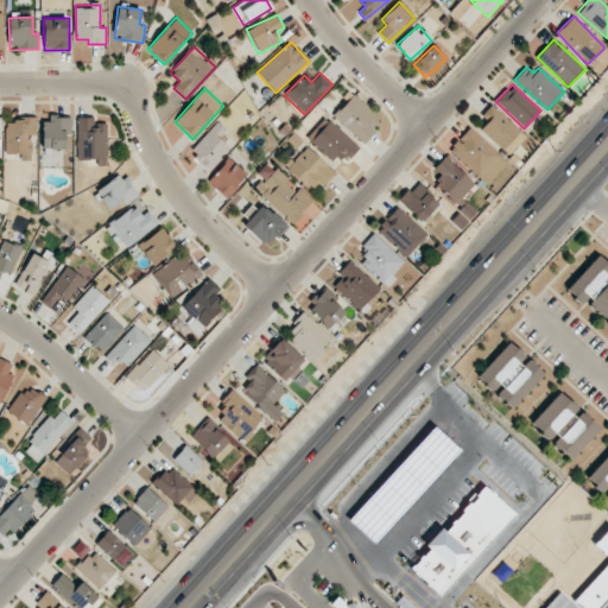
[(362,143),(381,120),(352,93),(331,114),(362,143)]
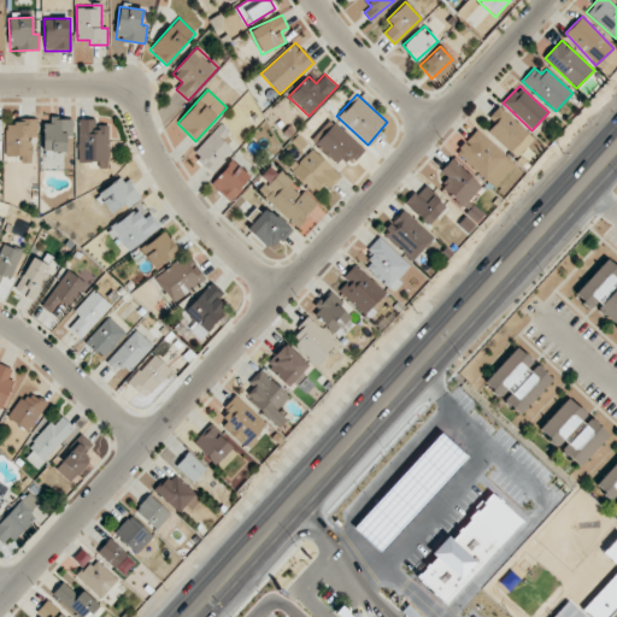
[(495,123),(488,130),(515,158),(533,140),(500,106),(489,117),(495,123)]
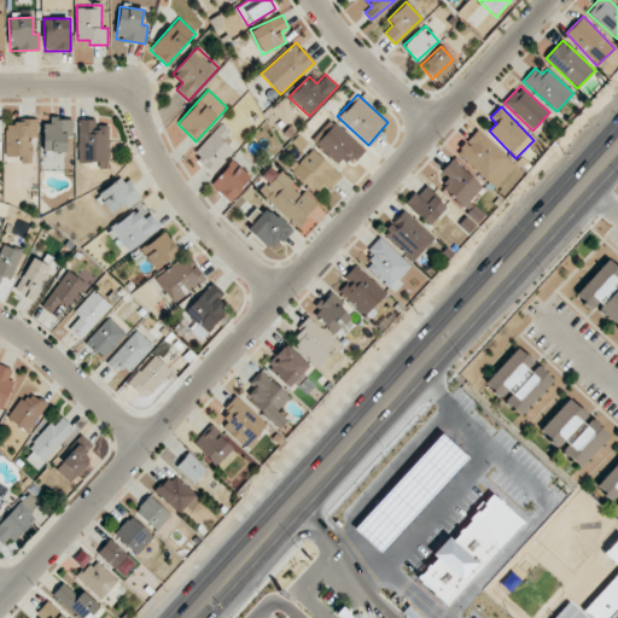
[(73,120),(46,118),(45,151),(66,152),(66,138),(71,138),(73,120)]
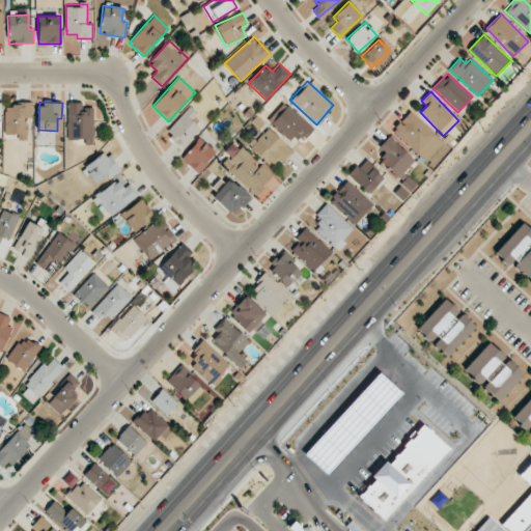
[(93,108),(83,107),(83,103),(67,103),(66,139),(85,140),(85,144),(93,145),(93,108)]
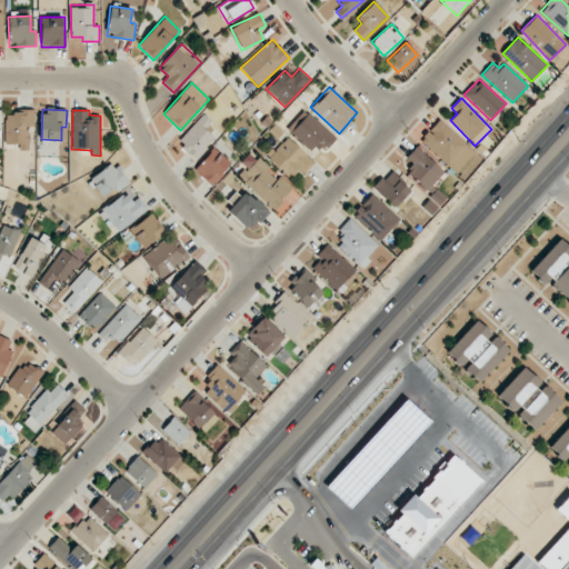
[(5,143),(19,145),(19,150),(28,150),(29,126),(33,126),(33,112),(6,112),(5,143)]
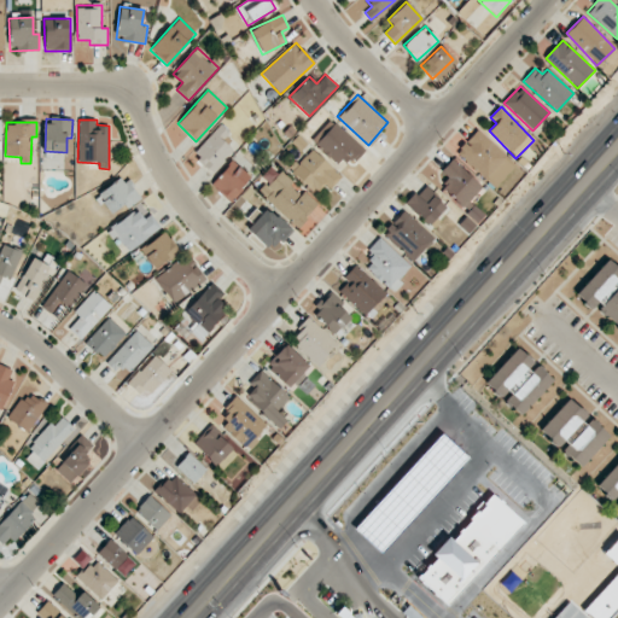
[(314,144),(339,165),(347,157),(354,163),(366,150),(333,122),(314,144)]
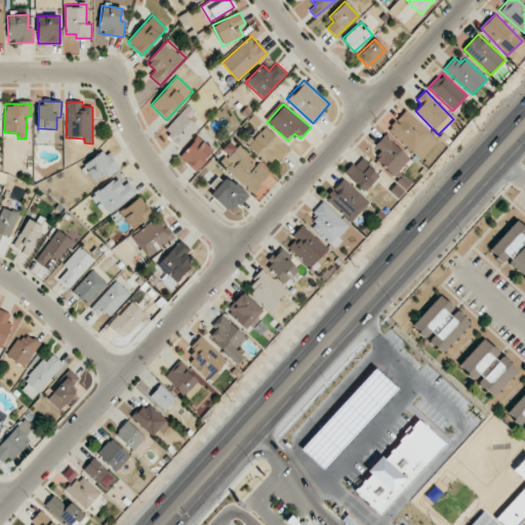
[(164,130),(179,146),(197,126),(192,121),(197,115),(188,106),(164,130)]
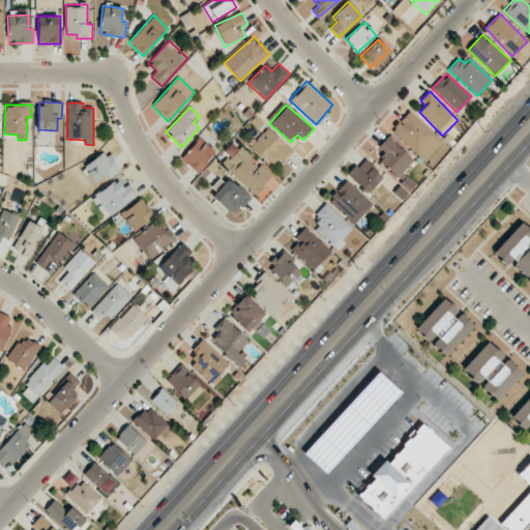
[(423,160),(442,142),(409,111),(391,130),(423,160)]
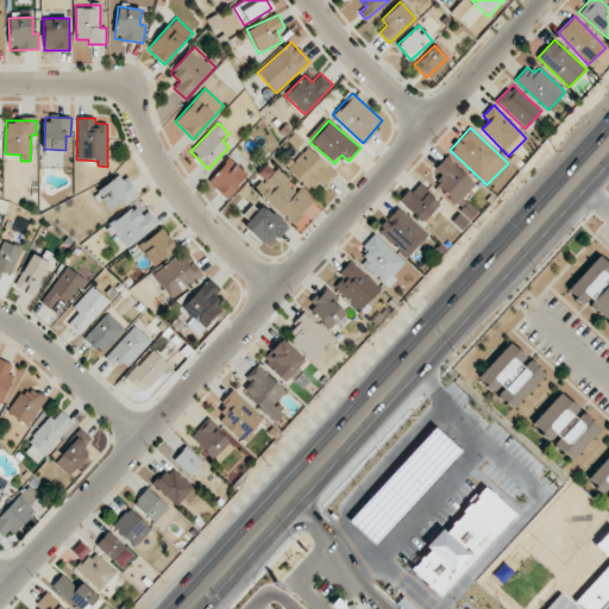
[(337,175),(305,144),(284,165),(311,190),(319,181),(325,187),(337,175)]
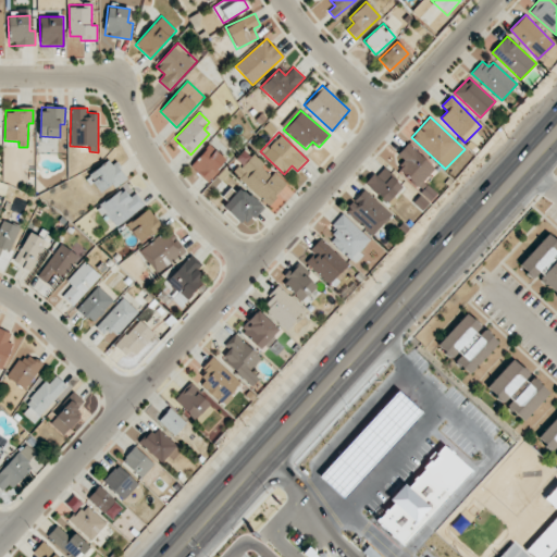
[(397,155),(405,161),(397,169),(418,187),(435,169),(408,143),(397,155)]
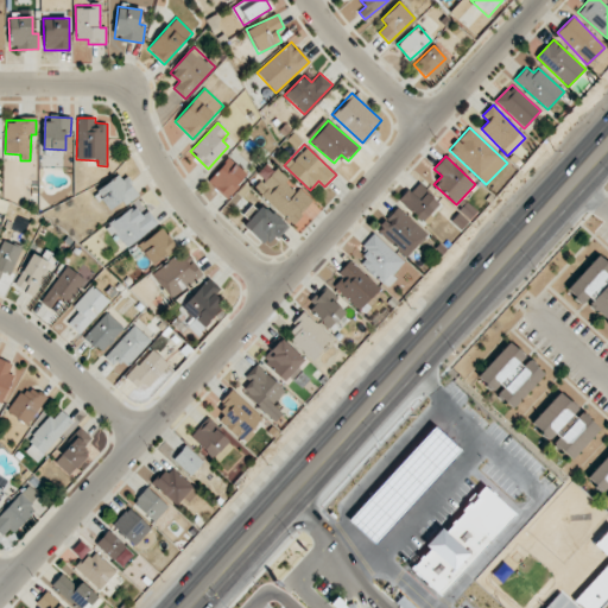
[(208,181),(227,198),(248,175),(229,158),(208,181)]
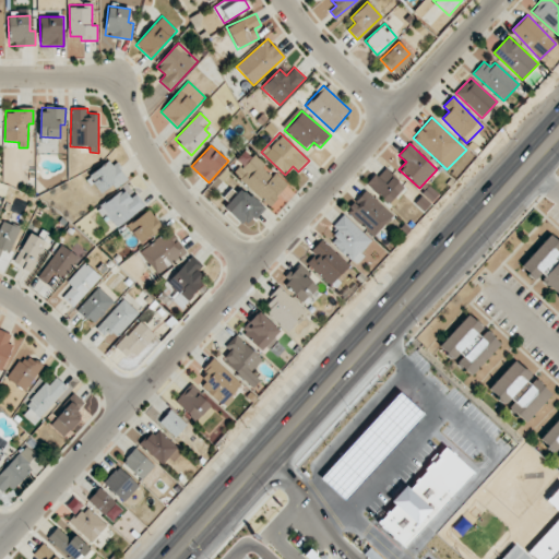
[(275,174),(272,177),(262,168),(265,165),(252,153),(234,173),(269,205),(288,185),(275,174)]
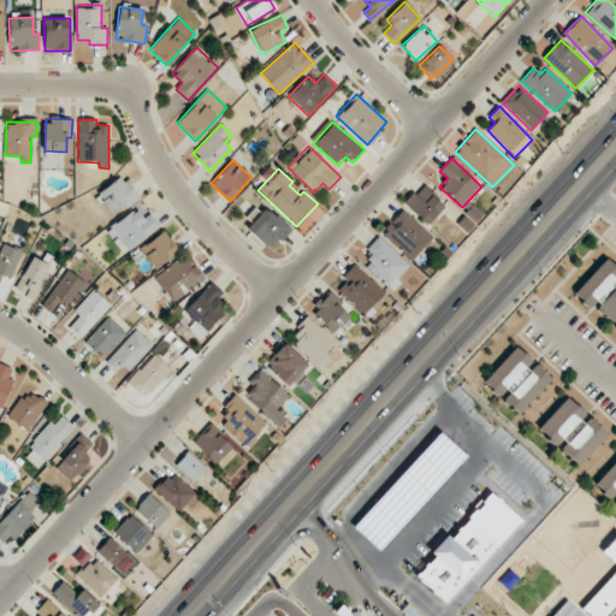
[(124,176),(96,193),(108,214),(125,205),(126,207),(140,200),(124,176)]
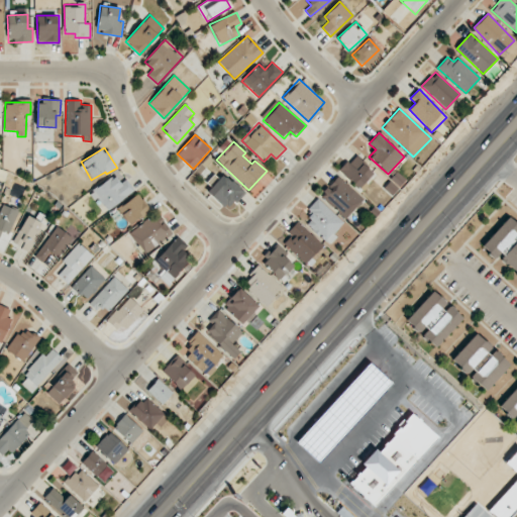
[(340,170),(358,189),(374,174),(355,154),(340,170)]
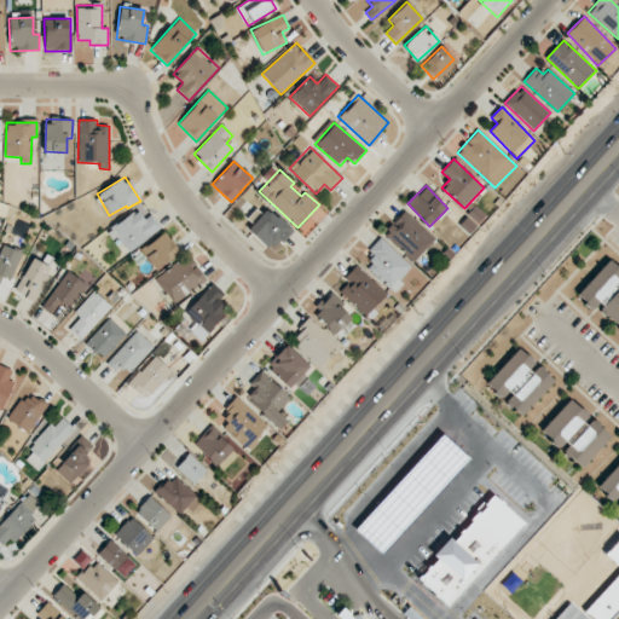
[(273,253),(293,231),(267,208),(248,229),(273,253)]
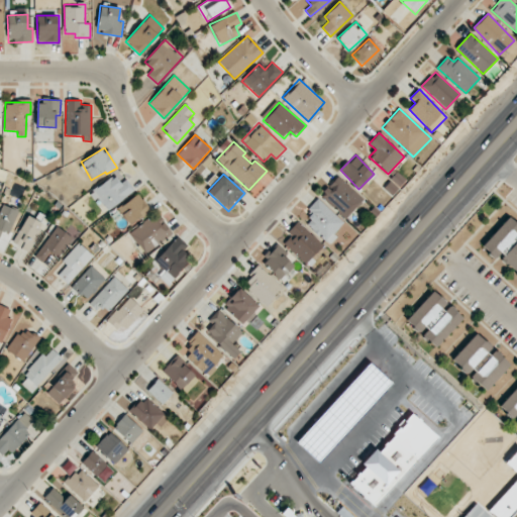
[(107,212),(134,190),(125,179),(120,183),(114,175),(91,193),(107,212)]
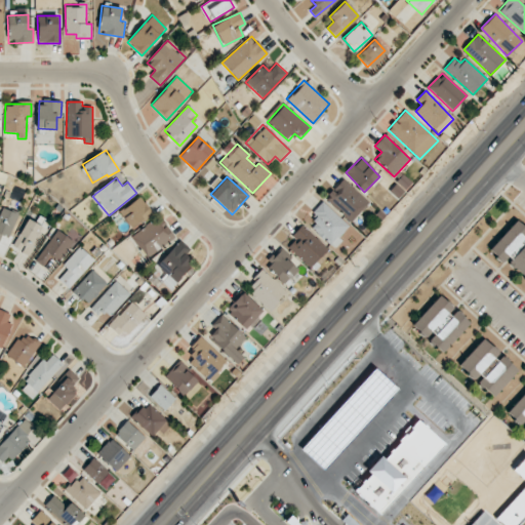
[(326,197),(352,221),(369,203),(344,178),(326,197)]
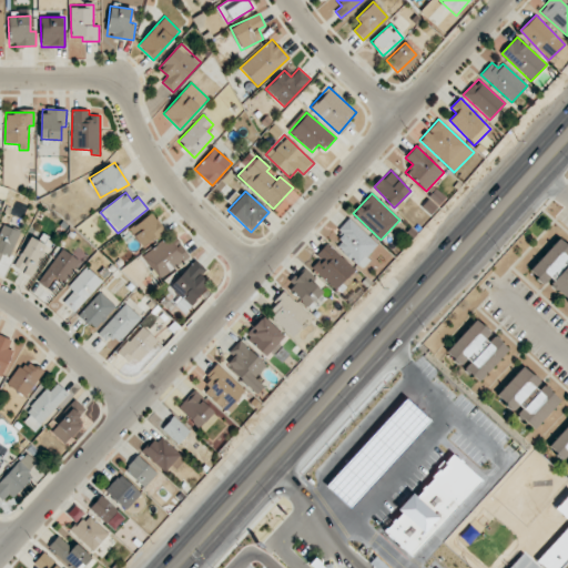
[(165,232),(153,213),(129,229),(141,247),(165,232)]
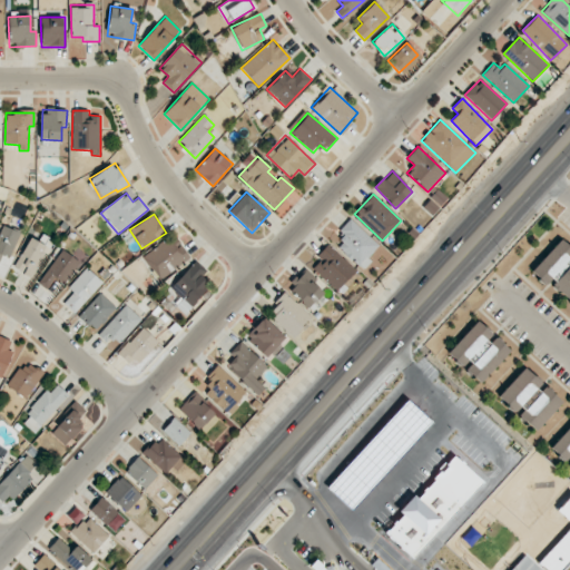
[(332,244),(363,267),(381,244),(350,220),(332,244)]
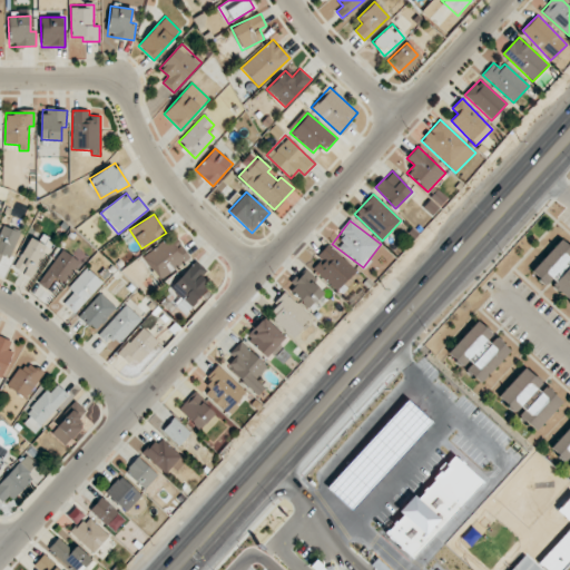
[(0,258),(1,255),(11,257),(19,231),(1,225),(0,227),(0,258)]
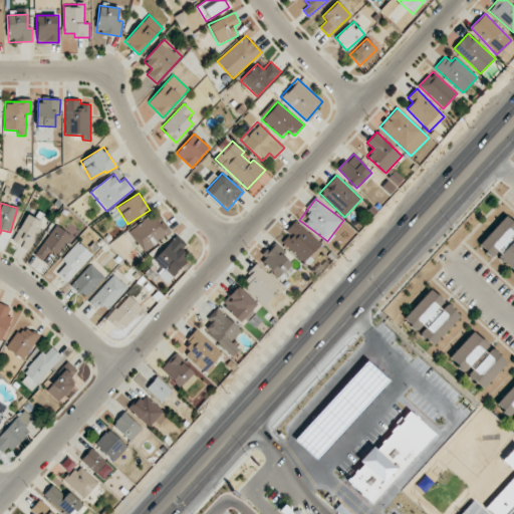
[(129,229),(142,252),(172,234),(159,212),(129,229)]
